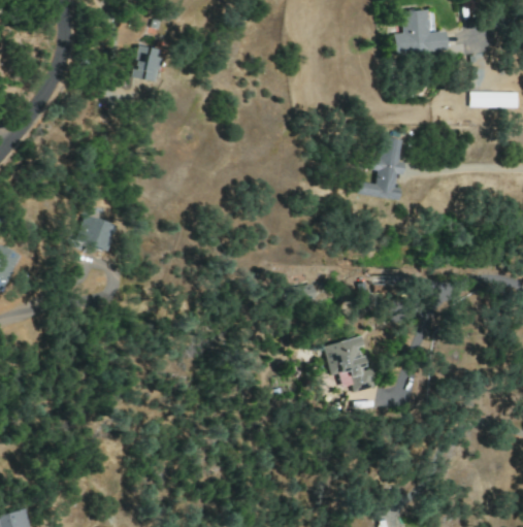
[(446,51),(445,31),(428,32),(427,9),(400,10),(401,32),(395,33),(396,53),(446,51)]
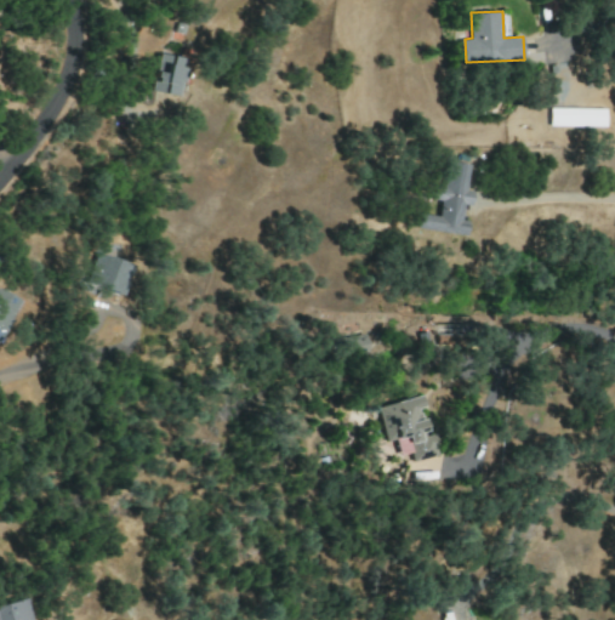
[(178,96),(187,58),(163,52),(154,90),(178,96)]
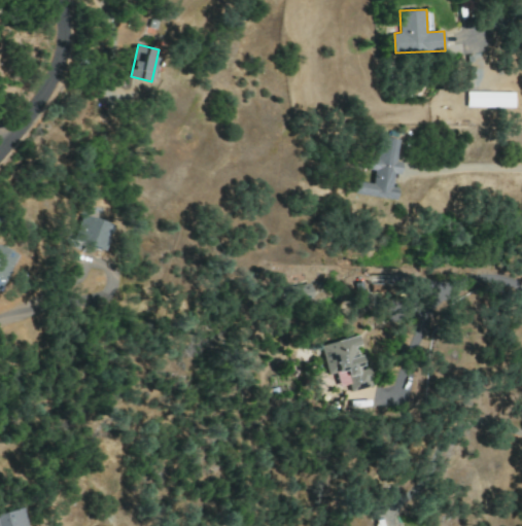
[(516,92),(470,92),(470,106),(516,107),(516,92)]
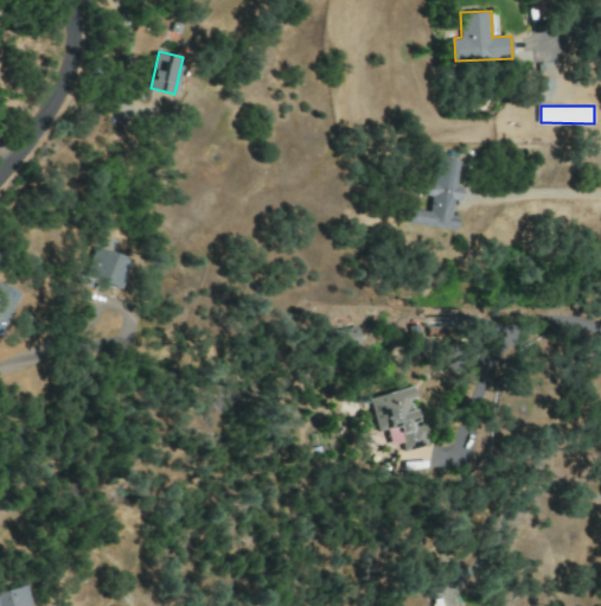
[(411,222),(458,229),(459,216),(453,215),(455,199),(461,201),(464,186),(459,185),(462,160),(441,157),(436,182),(427,180),(426,195),(435,196),(432,211),(413,208),(411,222)]
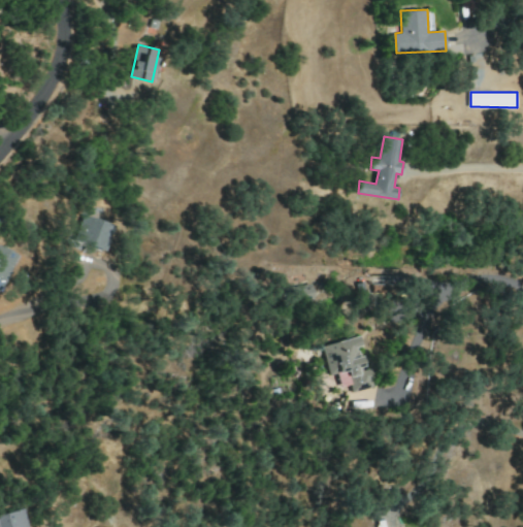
[(113,224),(86,215),(77,242),(105,251),(113,224)]
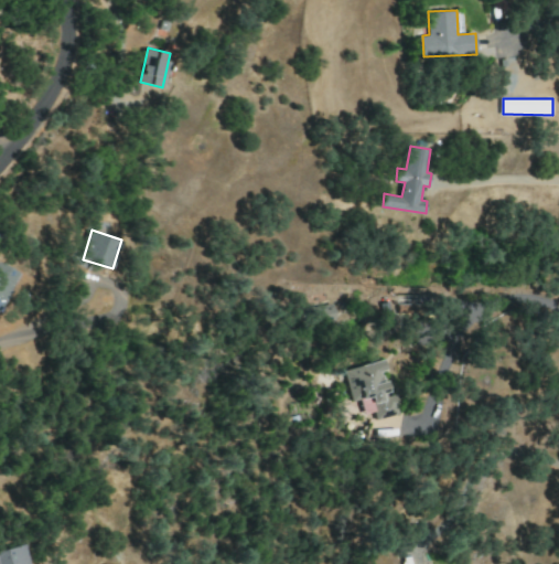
[(0,301),(19,273),(0,261),(0,301)]
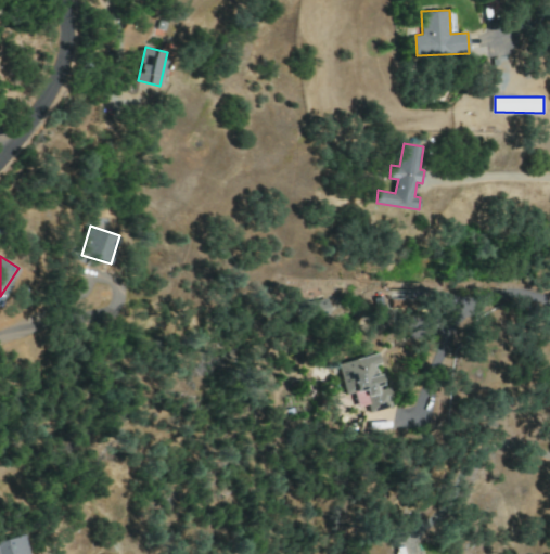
[(340,363),(348,395),(356,393),(359,407),(370,403),(372,412),(394,407),(389,387),(383,389),(376,364),(381,363),(379,353),(340,363)]
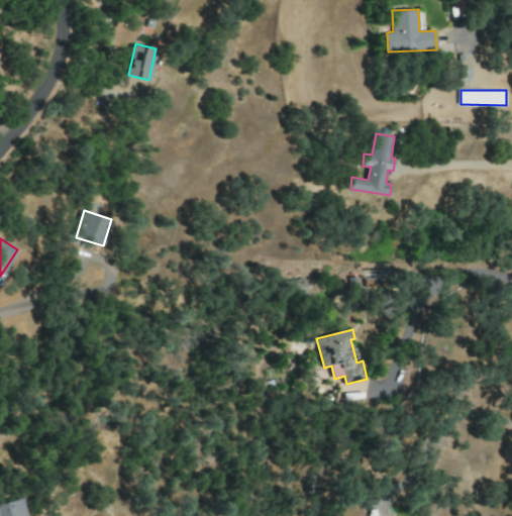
[(0,515),(26,515),(22,497),(0,502),(0,515)]
